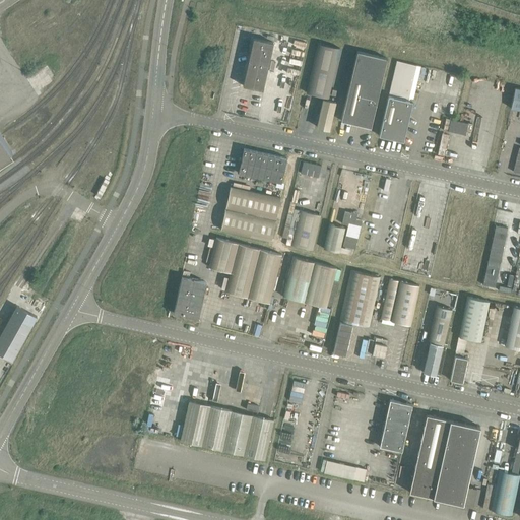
[(273,42),(253,38),(242,85),(262,89),(273,42)]
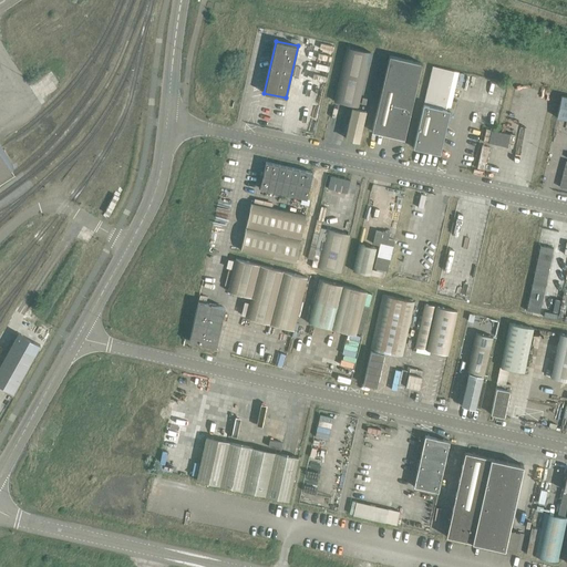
[(358,106),(370,52),(346,47),(333,101),(358,106)]
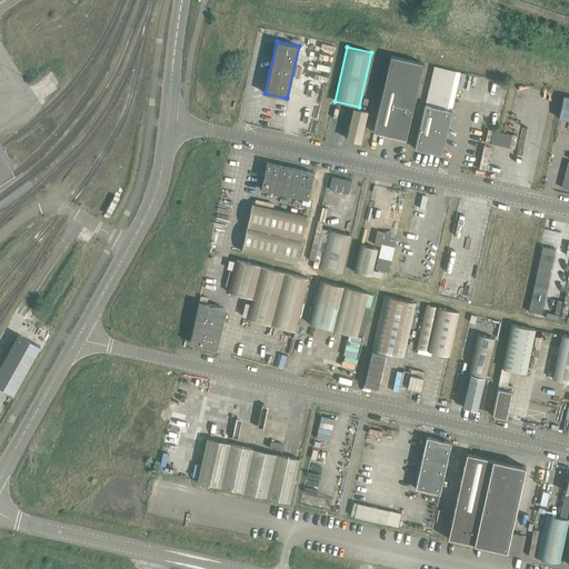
[(405,139),(422,63),(390,56),(372,131),(405,139)]
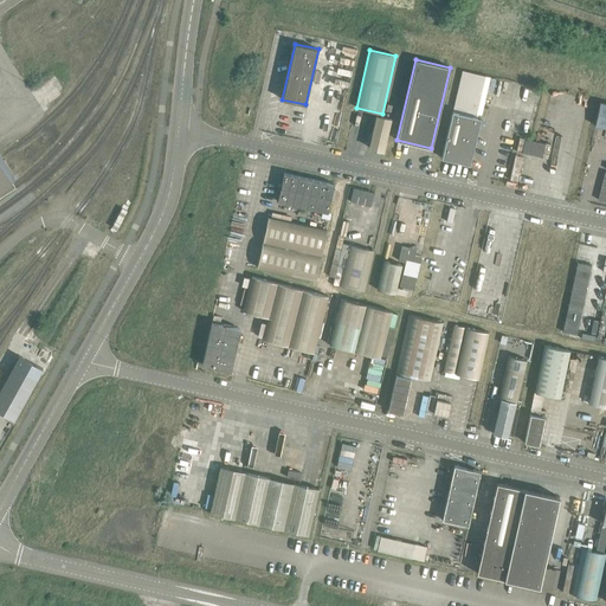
[(469,165),(490,77),(462,70),(442,158),(469,165)]
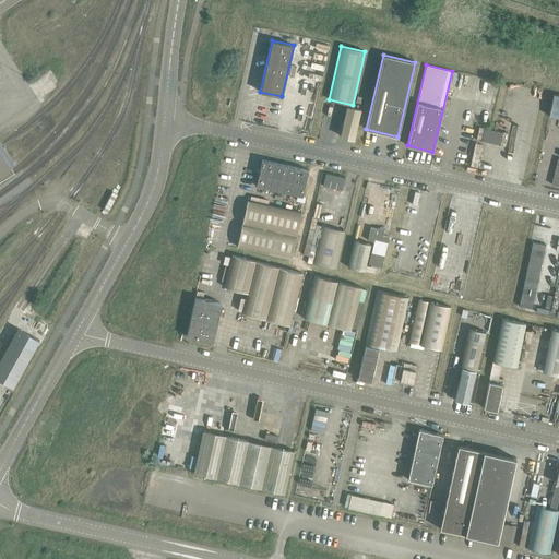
[(558,117),(558,95),(554,94),(548,116),(558,117)]
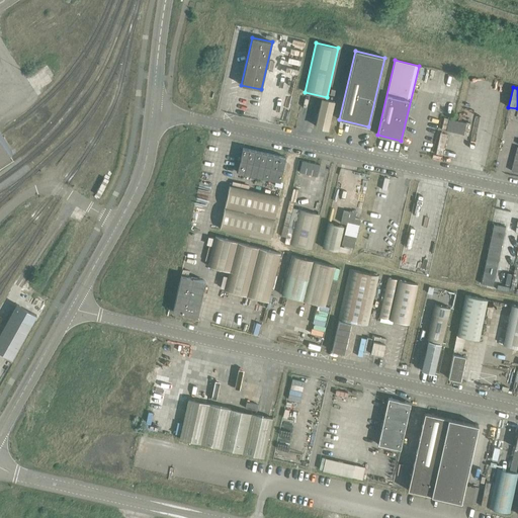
[(327,131),(333,104),(321,101),(315,128),(327,131)]
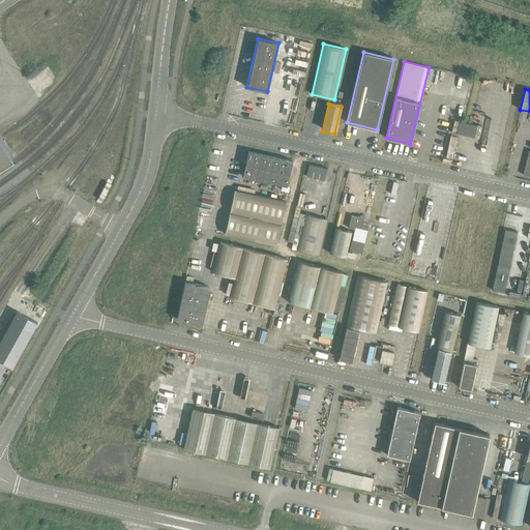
[(459,121),(457,130),(475,134),(477,124),(459,121)]
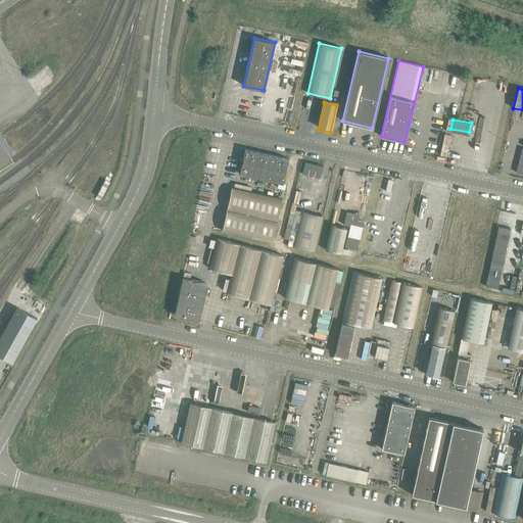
[(0,155),(10,149),(0,132),(0,155)]
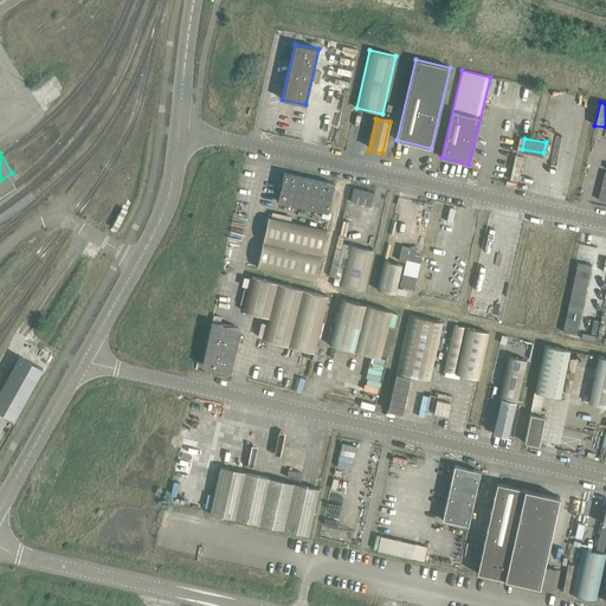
[(515,155),(509,179),(516,181),(522,156),(515,155)]
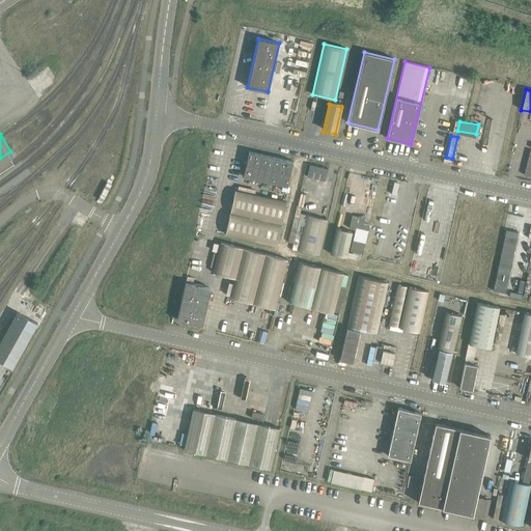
[(249,152),(244,177),(287,187),(292,162),(249,152)]
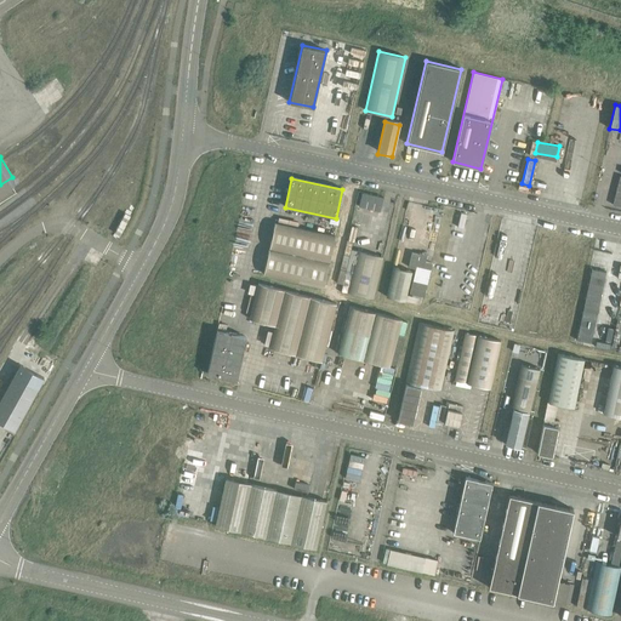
[(360,192),(358,206),(379,211),(381,197),(360,192)]
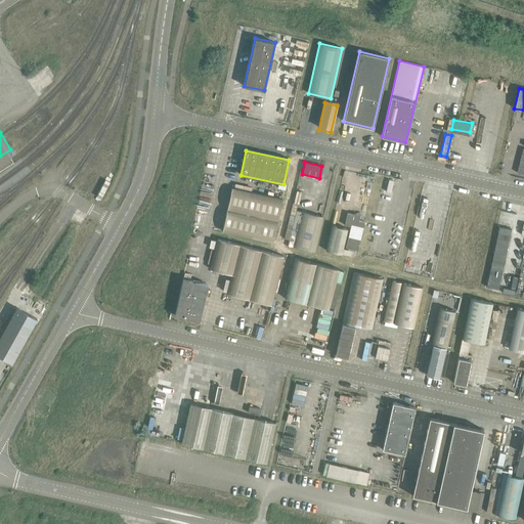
[(222,231),(272,243),(282,200),(231,188),(222,231)]
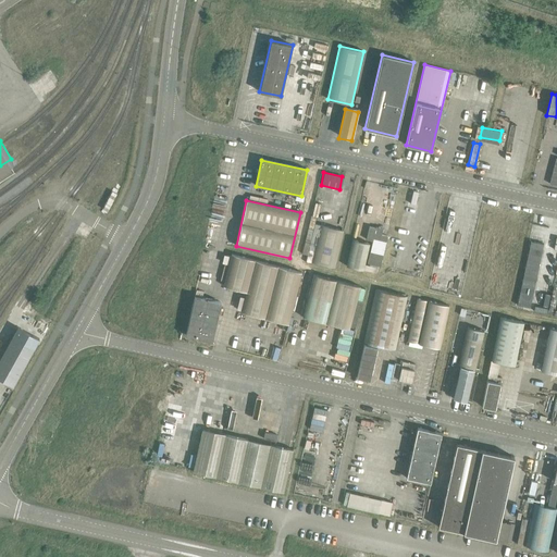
[(406,211),(416,213),(418,205),(408,201),(406,211)]
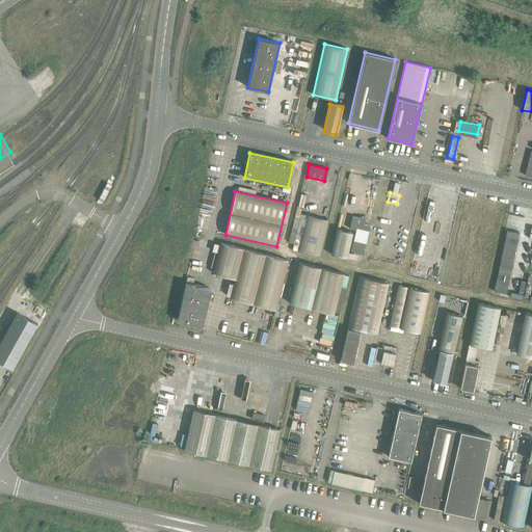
[(306,215),(297,250),(319,256),(327,219),(306,215)]
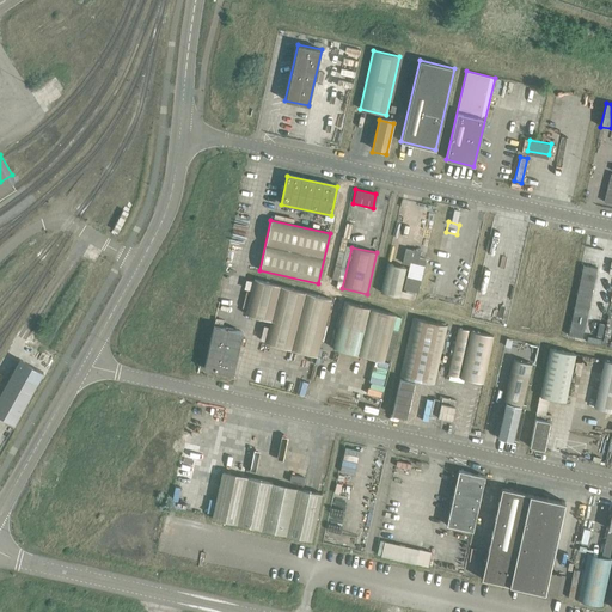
[(412,249),(408,270),(403,289),(417,293),(426,259),(424,259),(418,257),(420,251),(412,249)]
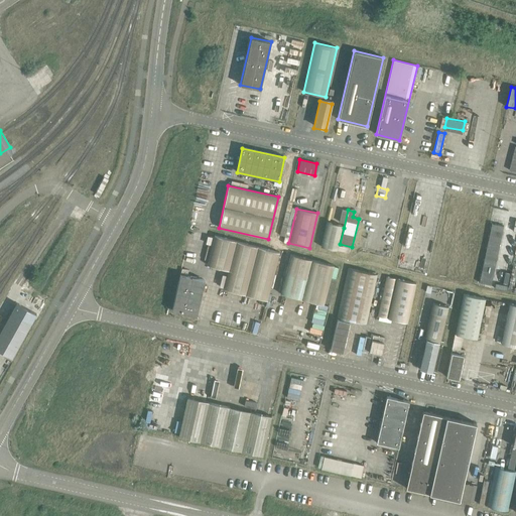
[(327,222),(320,246),(336,250),(338,245),(342,225),(327,222)]
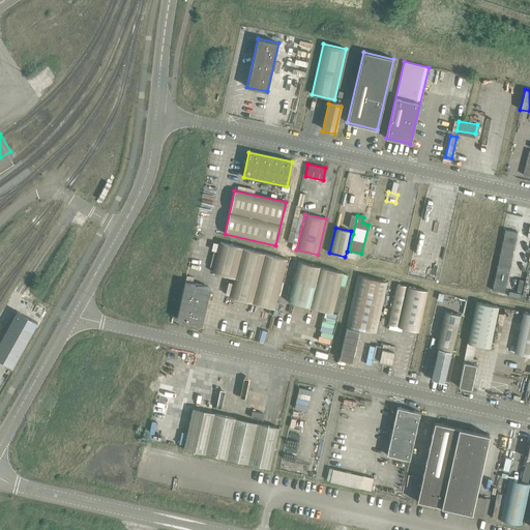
[(504,229),(491,290),(503,293),(517,232),(504,229)]
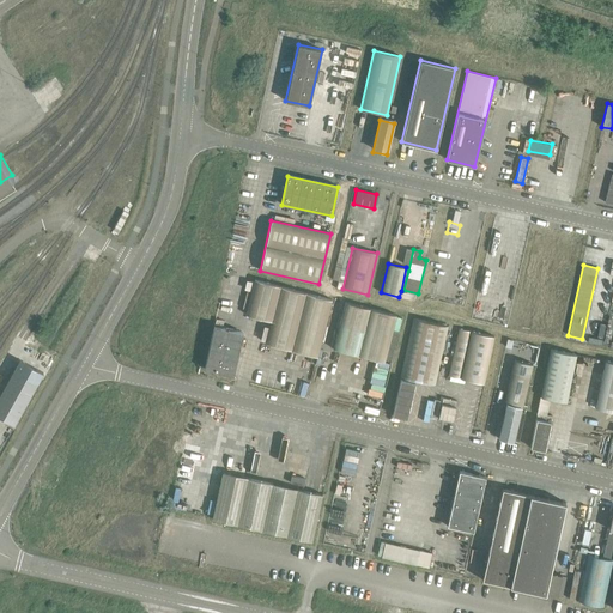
[(255,279),(246,315),(271,321),(266,343),(317,357),(332,299),(255,279)]
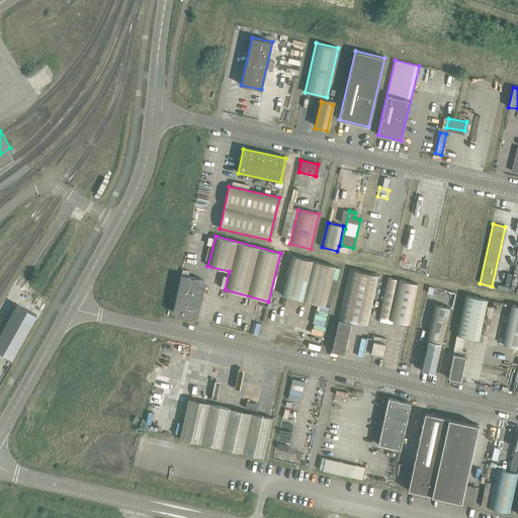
[(325,306),(335,266),(291,255),(281,294),(325,306)]
